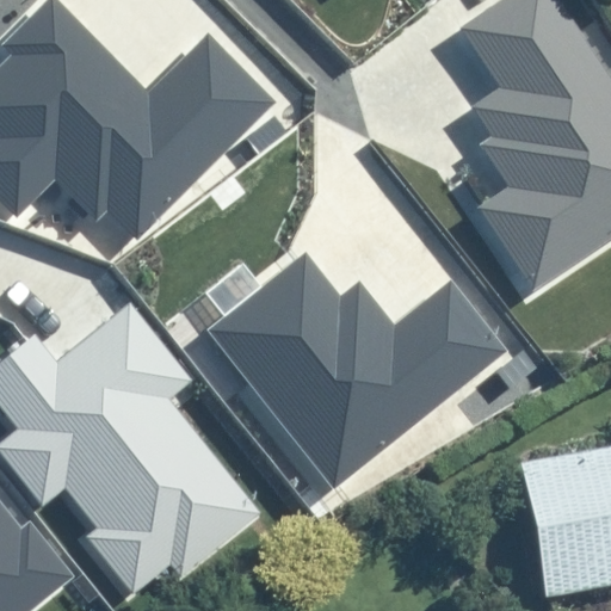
[(272,103),(208,36),(150,92),(60,0),(47,0),(0,45),(10,54),(0,62),(0,193),(18,213),(57,174),(97,214),(107,203),(139,234),(272,103)]
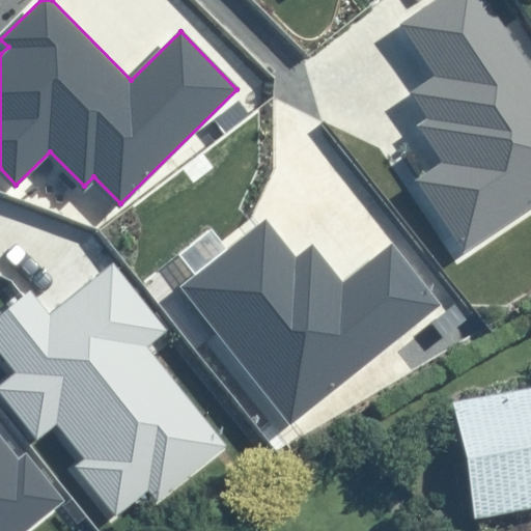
[(530,211),(530,65),(486,0),(439,0),(401,25),(437,78),(413,93),(431,120),(421,128),(444,163),(418,180),(467,253),(530,211)]
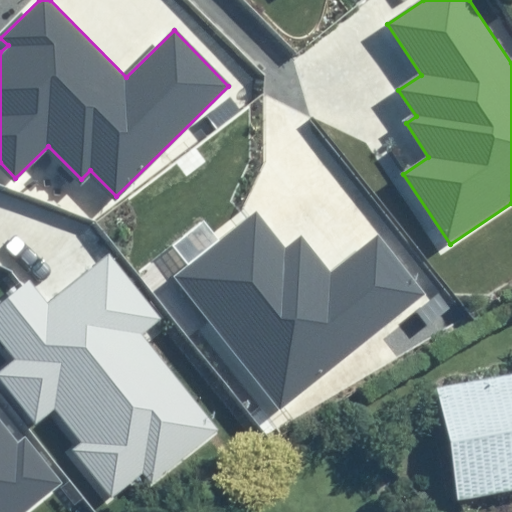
[(175,277),(278,408),(425,293),(380,236),(331,275),(301,238),(284,251),(255,214),(175,277)]
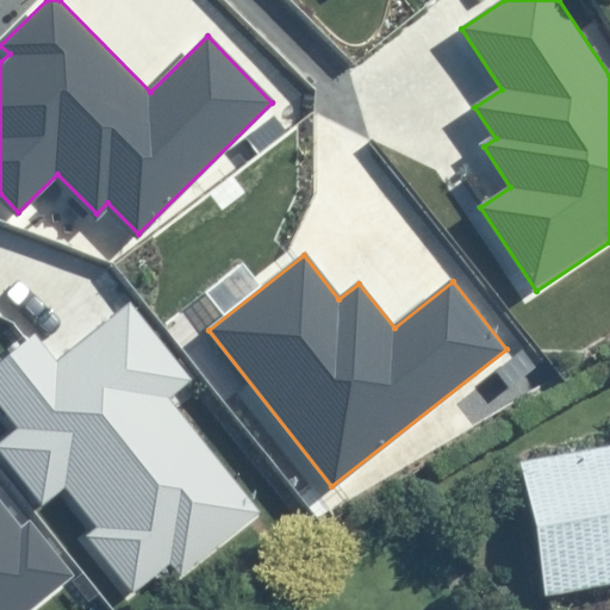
[(193,379),(131,304),(58,363),(35,335),(0,362),(0,405),(19,429),(0,444),(0,450),(44,504),(66,486),(99,528),(88,536),(136,593),(174,561),(182,572),(256,512),(166,402),(193,379)]
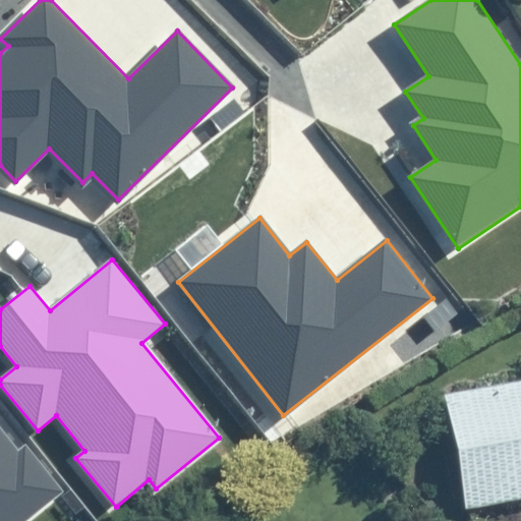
[(520,497),(520,381),(446,395),(466,507),(520,497)]
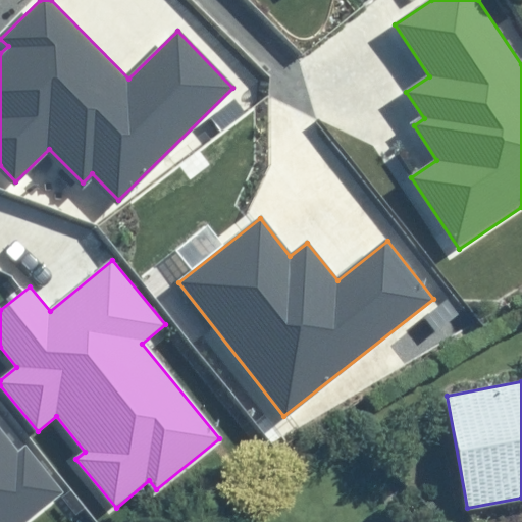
[(0,521),(22,521),(59,493),(24,451),(17,456),(0,433),(0,521)]
